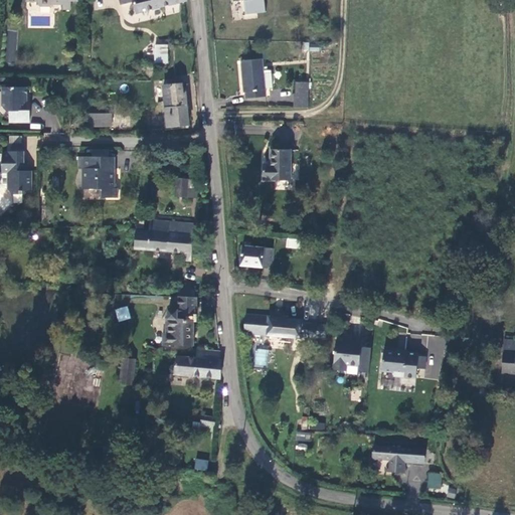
[(78,1),(77,0),(36,0),(40,4),(51,5),(51,1),(63,2),(62,9),(71,9),(71,0),(78,1)]
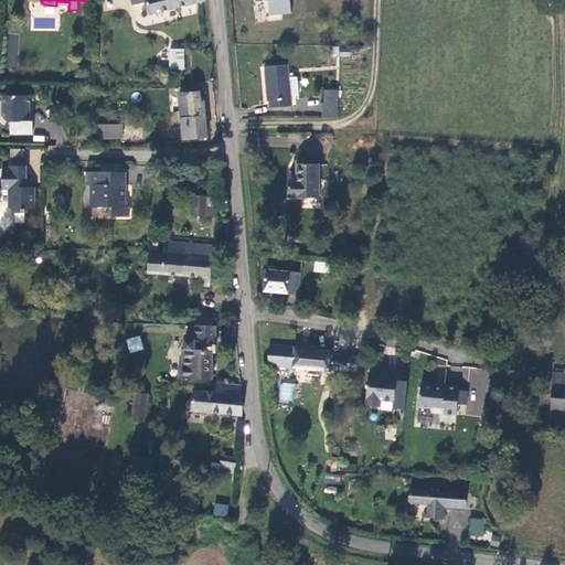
[(130,0),(132,6),(136,6),(138,12),(145,10),(146,14),(153,12),(174,7),(185,3),(198,0),(130,0)]
